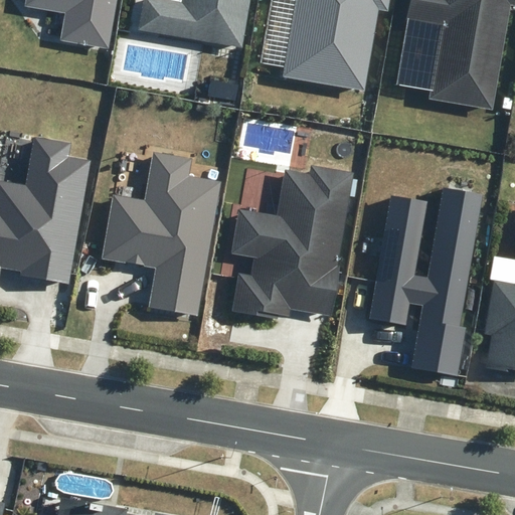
[(60,39),(107,47),(116,0),(25,0),(25,6),(65,13),(60,39)]
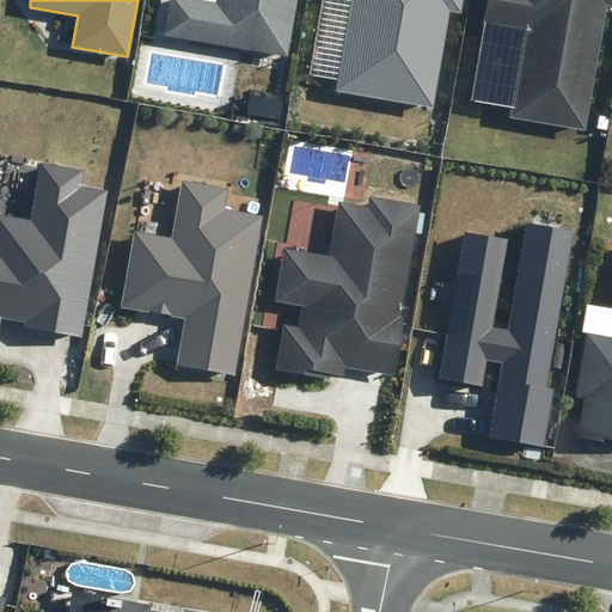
[(216,0),(216,2),(200,0),(171,0),(165,34),(288,56),(298,0),(216,0)]
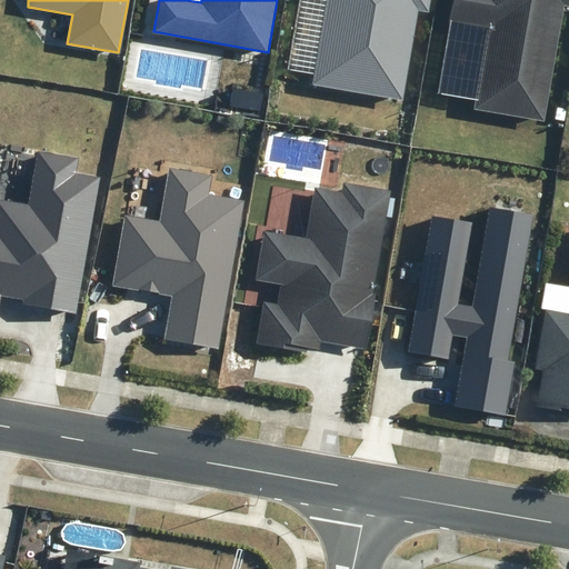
[(328,0),(315,82),(401,98),(417,9),(429,10),(430,0),(328,0)]
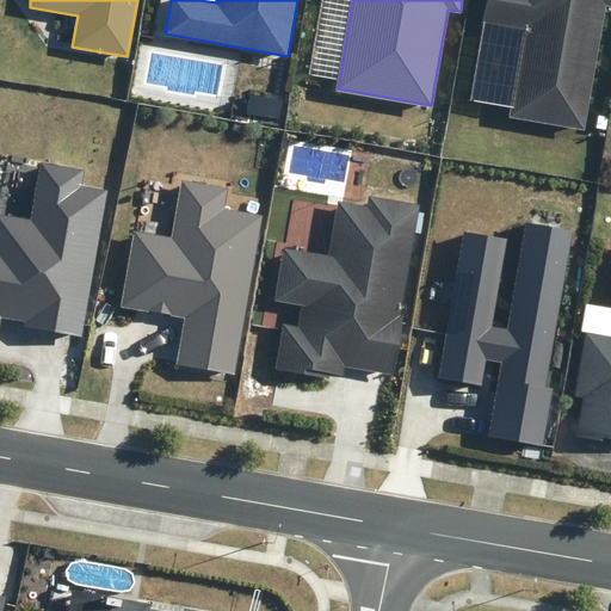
[(510,115),(582,128),(604,2),(610,2),(610,0),(486,0),(482,20),(525,29),(510,115)]
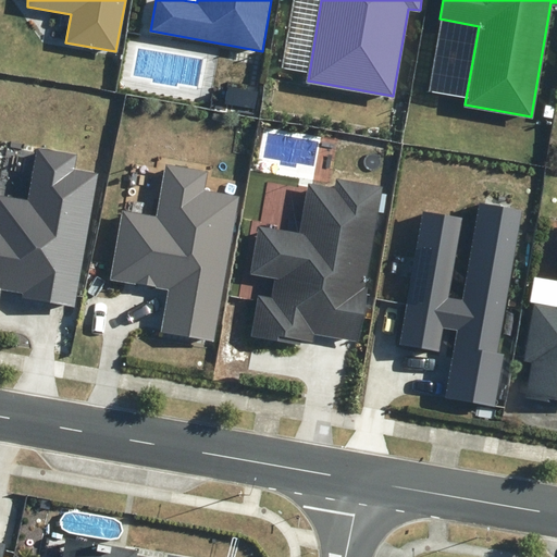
[(23,298),(75,307),(98,175),(74,171),(76,156),(37,149),(28,199),(0,194),(0,301),(2,291),(24,294),(23,298)]
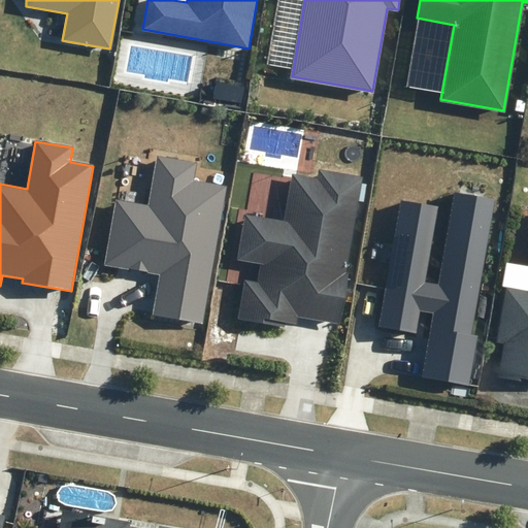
[(193,165),(152,158),(143,203),(109,197),(97,268),(157,278),(151,316),(199,324),(223,190),(190,184),(193,165)]
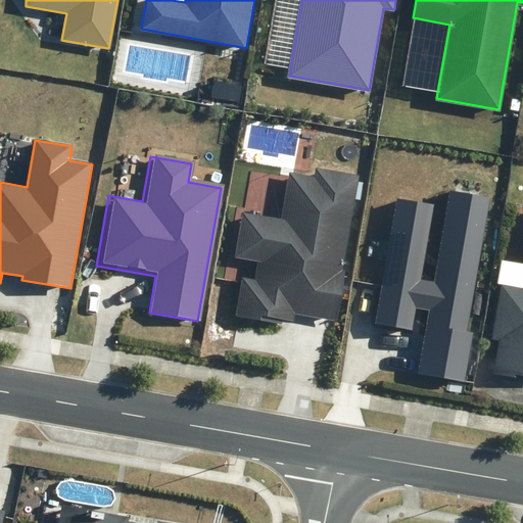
[(343,270),(360,175),(317,168),(315,178),(290,174),(282,221),(243,214),(236,257),(258,262),(255,280),(242,277),(236,316),(282,323),(284,319),(294,321),(295,315),(311,318),(337,322),(345,270),(343,270)]
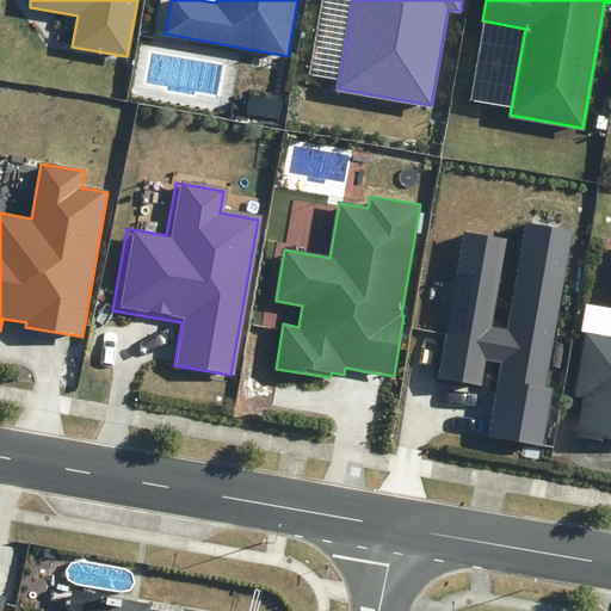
[(488,436),(542,446),(553,388),(545,387),(573,230),(525,223),(507,329),(492,326),(507,239),(463,232),(438,377),(481,386),(487,359),(501,362),(488,436)]
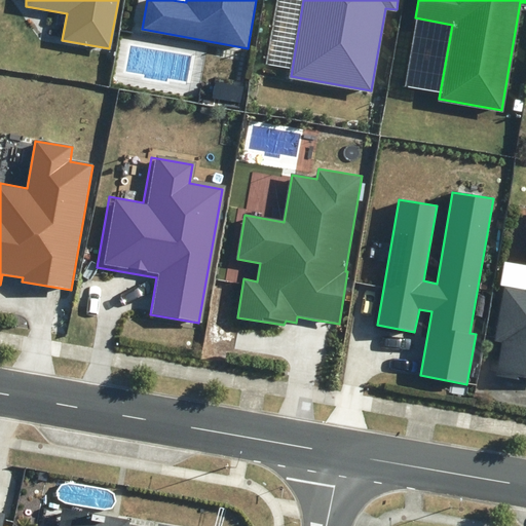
[(525,284),(525,289),(502,285),(493,342),(501,343),(496,373),(525,378),(525,284)]
